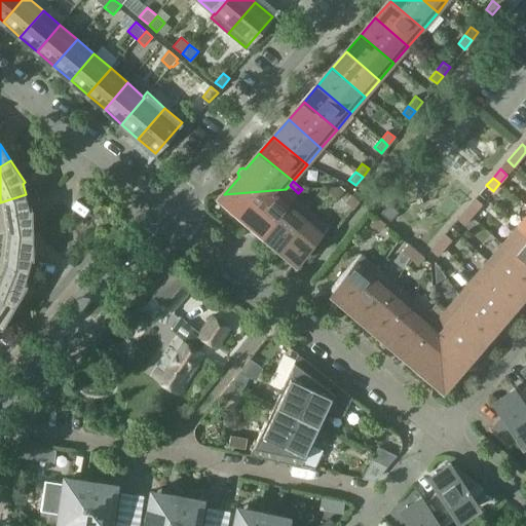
[(298,193),(290,185),(286,189),(295,196),(298,193)]
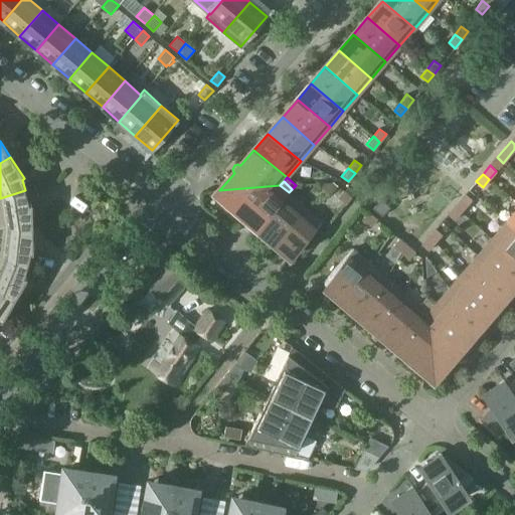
[(289,192),(280,185),(219,190),(219,191),(240,208),(239,210),(238,212),(239,213),(240,215),(242,216),(244,216),(246,216),(247,215),(260,225),(267,217),(268,218),(289,192)]
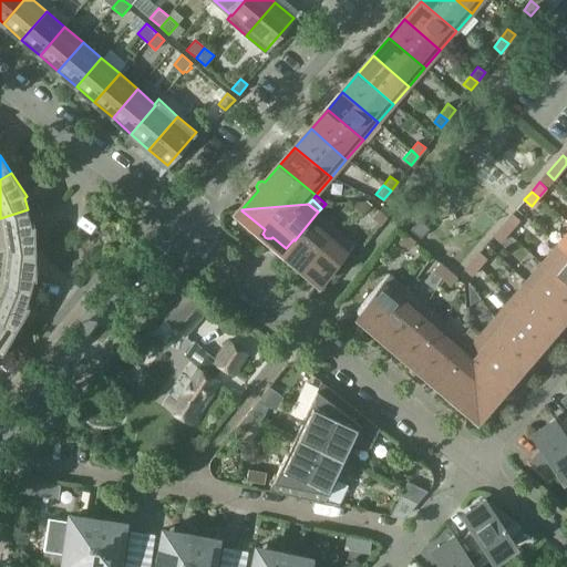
[(0,250),(34,250),(34,223),(31,224),(28,209),(0,218),(0,250)]
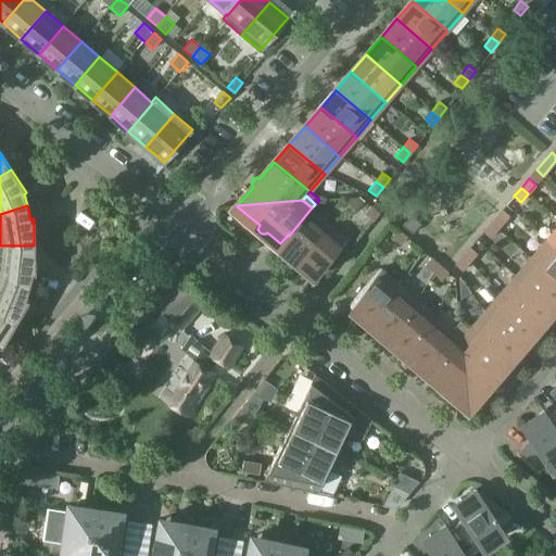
[(373,220),(379,214),(370,206),(364,214),(373,220)]
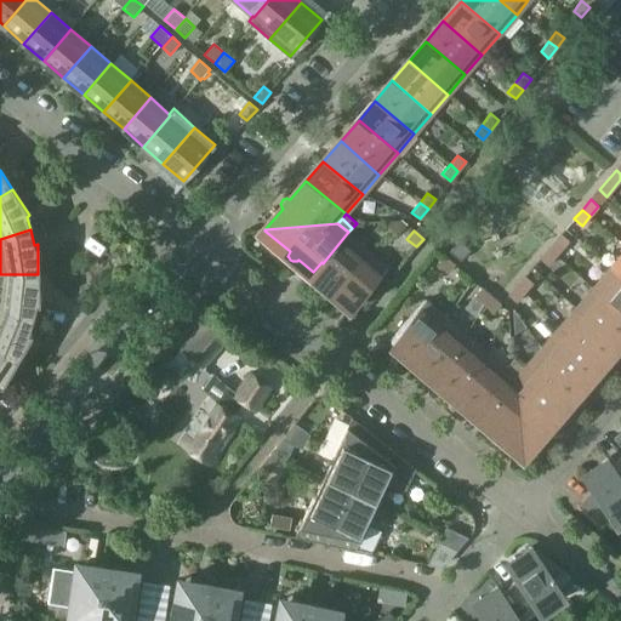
[(332,289),(368,249),(348,232),(323,263),(322,262),(313,272),(332,289)]
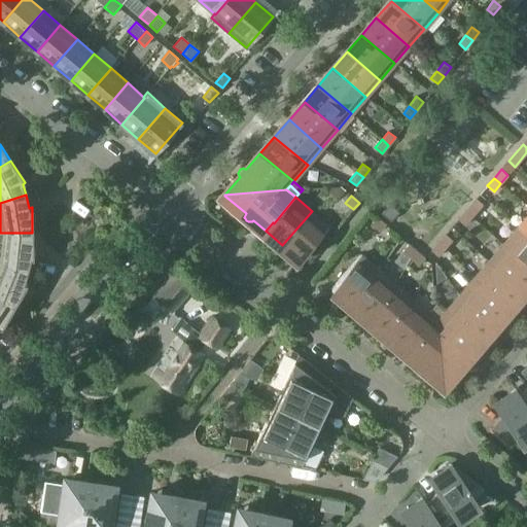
[(468,207),(465,212),(471,217),(483,205),(477,199),(468,207)]
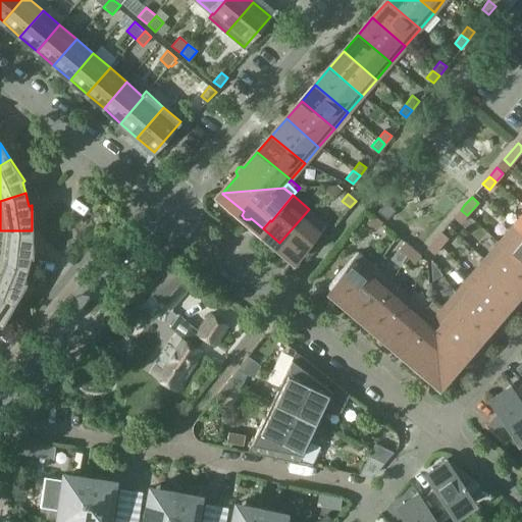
[(396,210),(386,202),(378,211),(387,218),(396,210)]
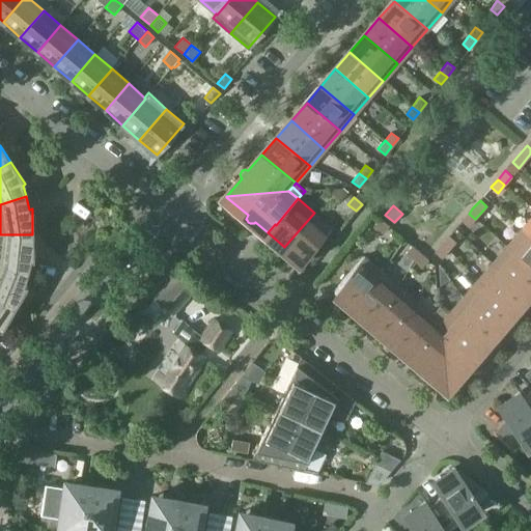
[(332,228),(314,213),(284,247),(303,262),(332,228)]
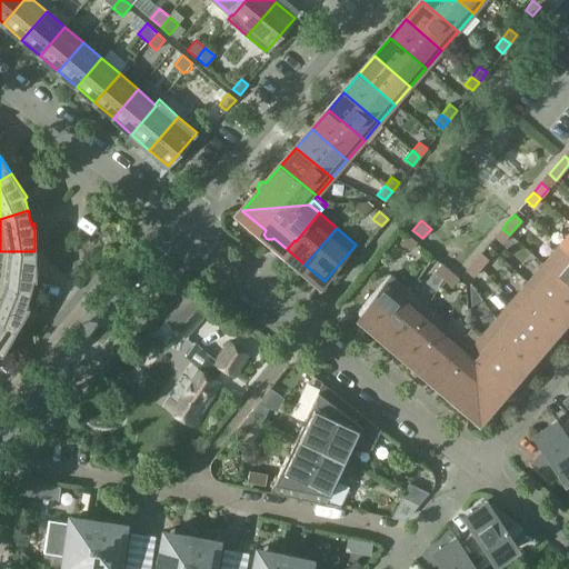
[(502,229),(495,237),(502,243),(509,235),(502,229)]
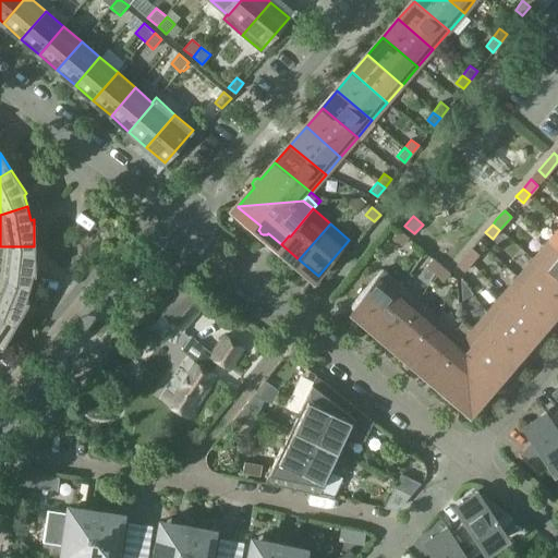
[(557,229),(548,242),(557,250),(557,229)]
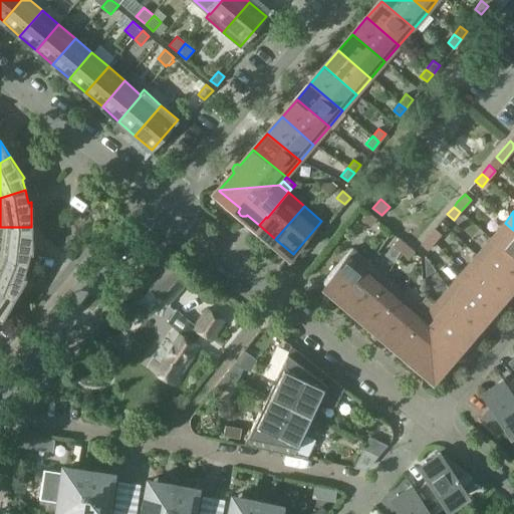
[(368,213),(367,213),(362,219),(370,226),(376,219),(368,213)]
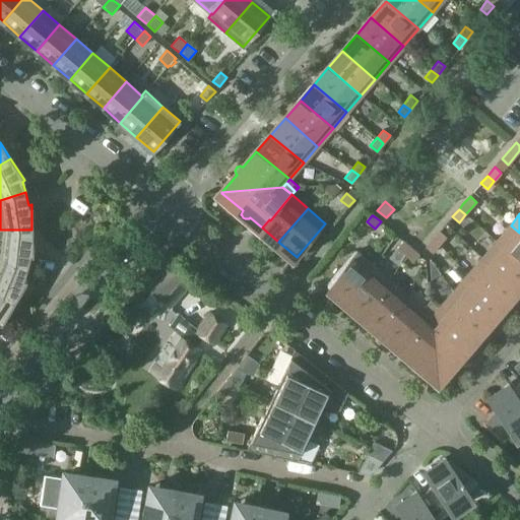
[(519,233),(511,225),(497,242),(519,261),(519,233)]
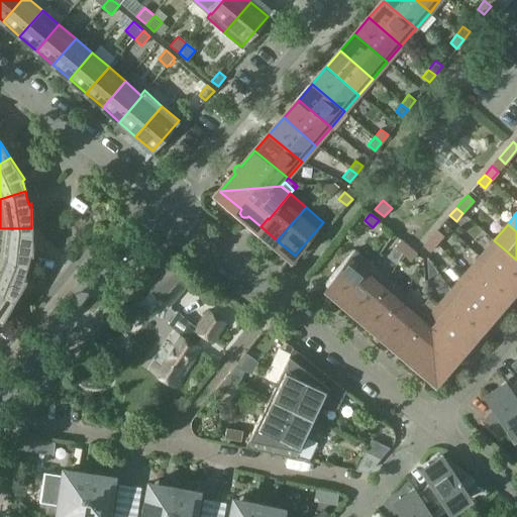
[(31,228),(0,228),(0,257),(27,265),(29,253),(32,253),(31,228)]
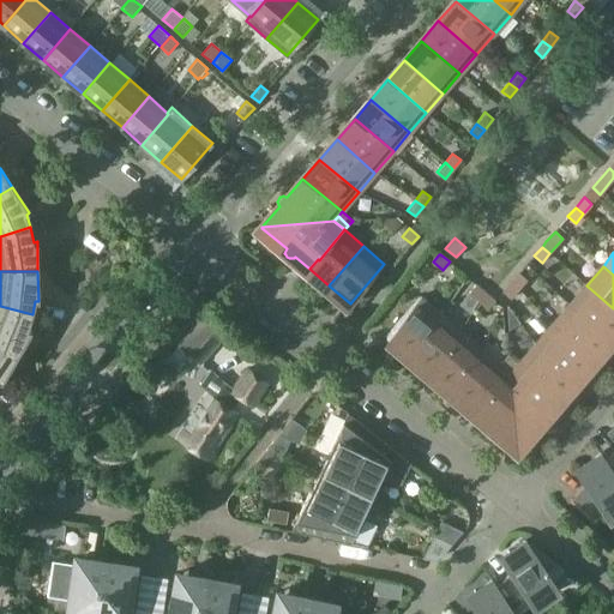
[(519,272),(510,284),(517,290),(528,280),(519,272)]
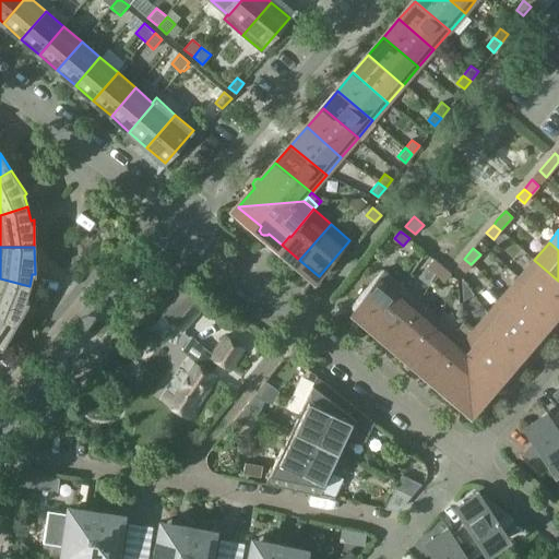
[(427,266),(436,273),(441,266),(432,259),(427,266)]
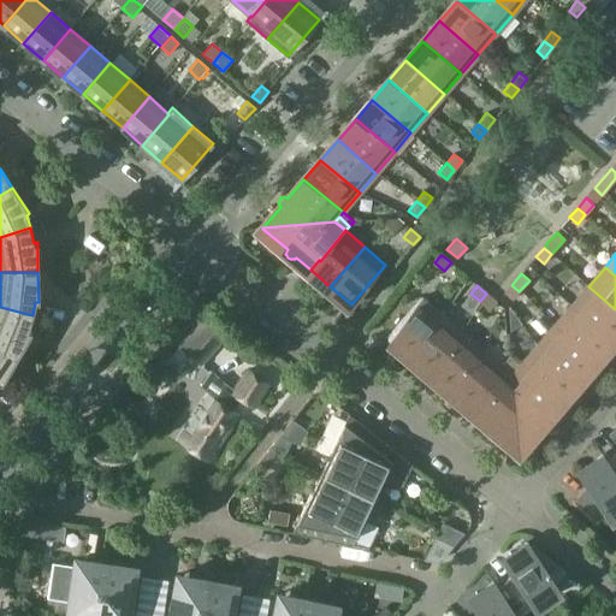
[(513,300),(519,291),(511,285),(504,292),(513,300)]
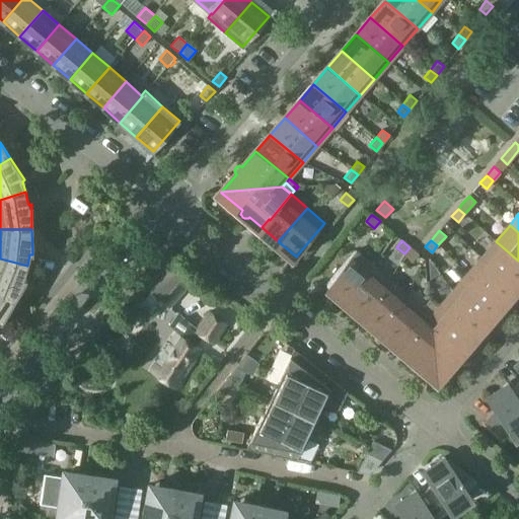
[(515,286),(518,282),(518,261),(496,241),(482,257),(515,286)]
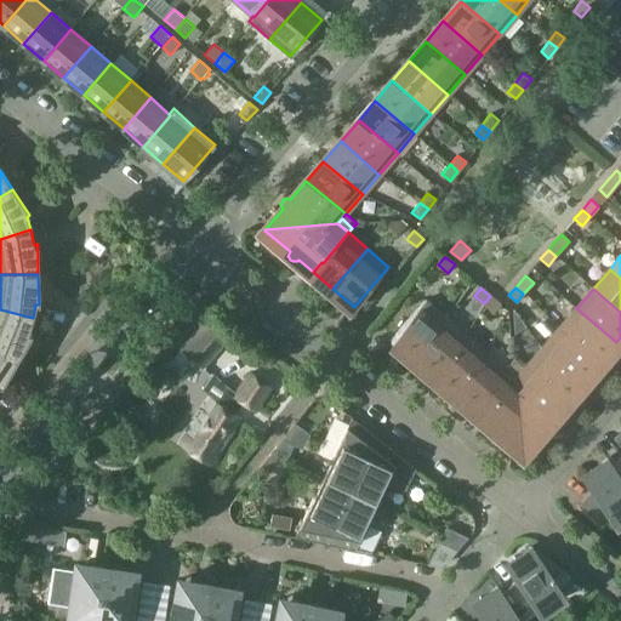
[(500,305),(490,296),(484,303),(494,312),(500,305)]
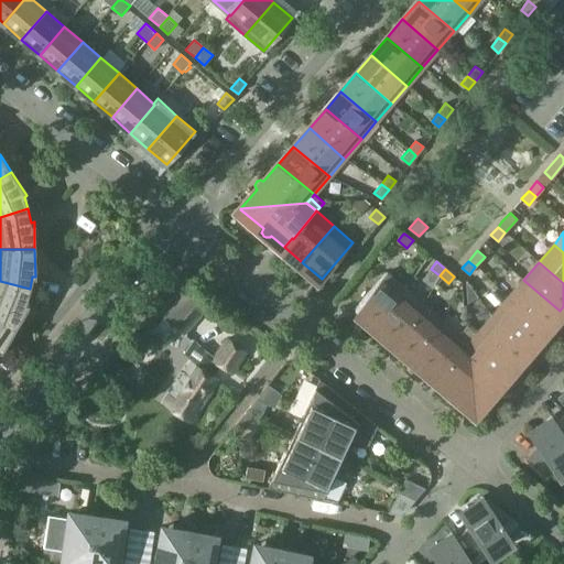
[(355,308),(373,325),(404,289),(386,273),(355,308)]
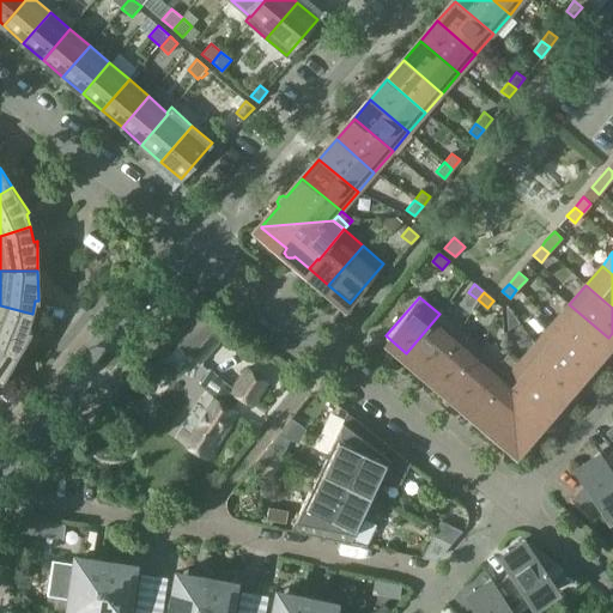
[(569,304),(552,325),(592,358),(608,338),(569,304)]
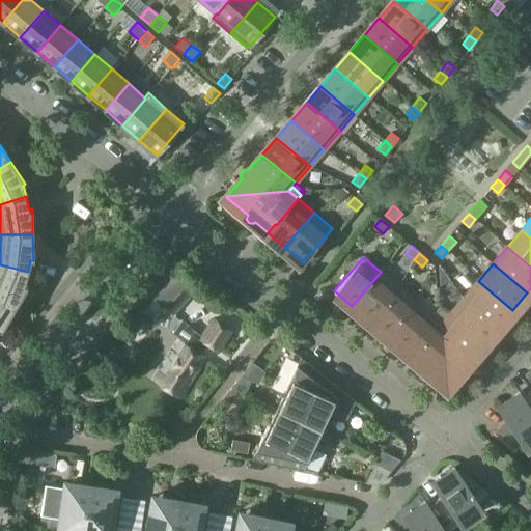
[(0,299),(15,308),(27,285),(25,284),(28,272),(0,264),(0,299)]
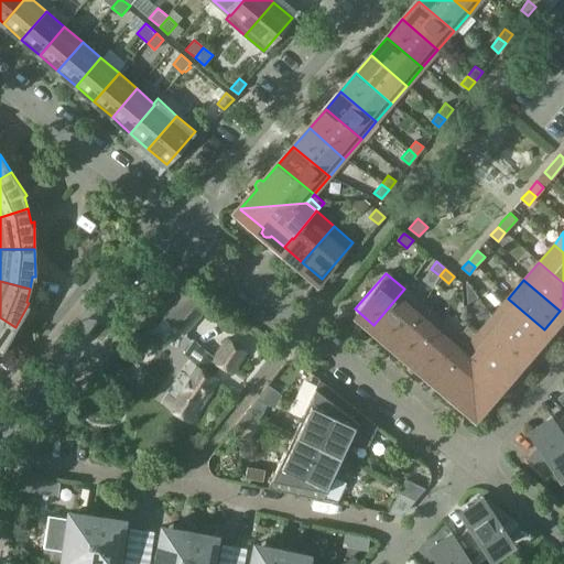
[(478,296),(466,281),(468,303),(478,296)]
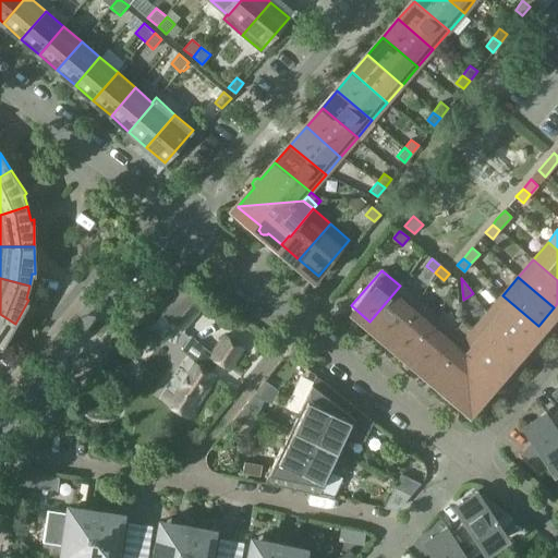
[(193,308),(204,295),(191,282),(152,330),(161,339),(174,323),(184,330),(198,313),(193,308)]
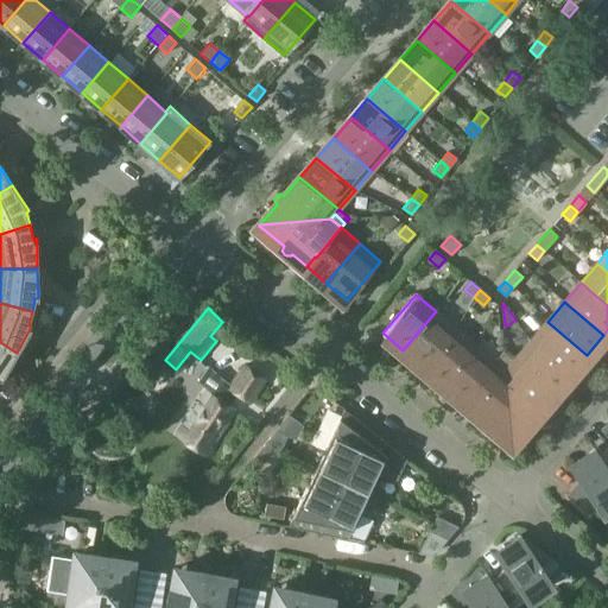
[(403,350),(422,367),(455,328),(436,311),(403,350)]
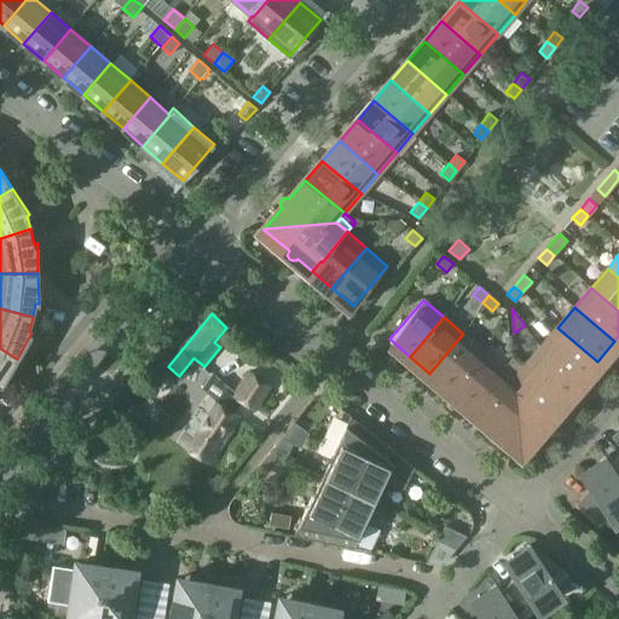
[(557,328),(541,347),(580,381),(597,362),(557,328)]
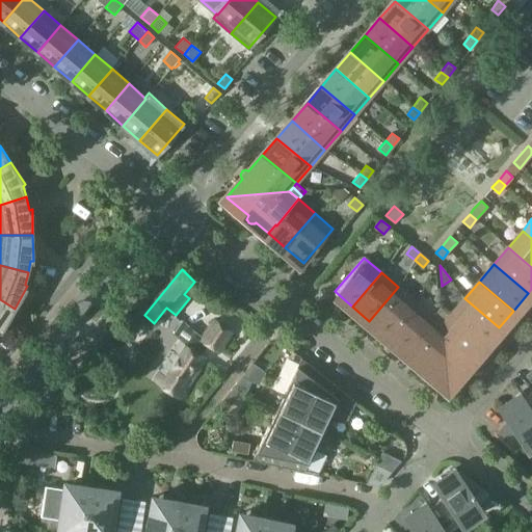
[(369,321),(386,336),(416,301),(398,287),(369,321)]
